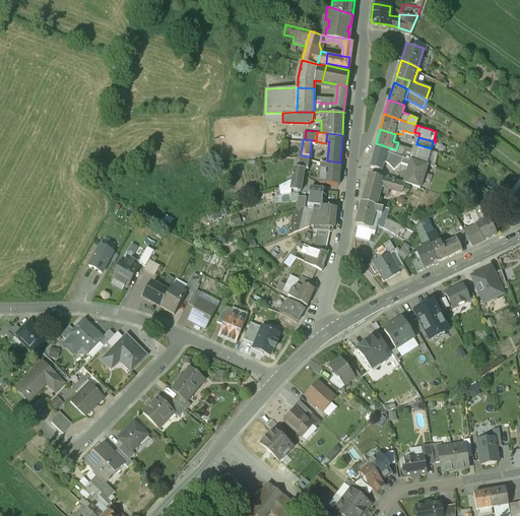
[(405,145),(398,142),(396,149),(402,151),(405,145)]
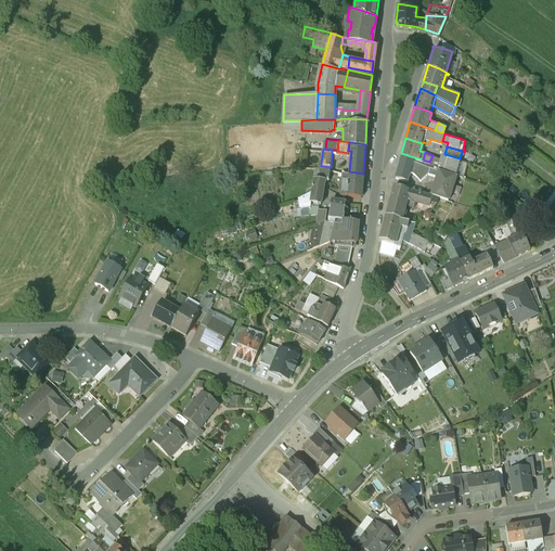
[(413,159),(401,155),(396,175),(408,178),(409,174),(410,170),(413,159)]
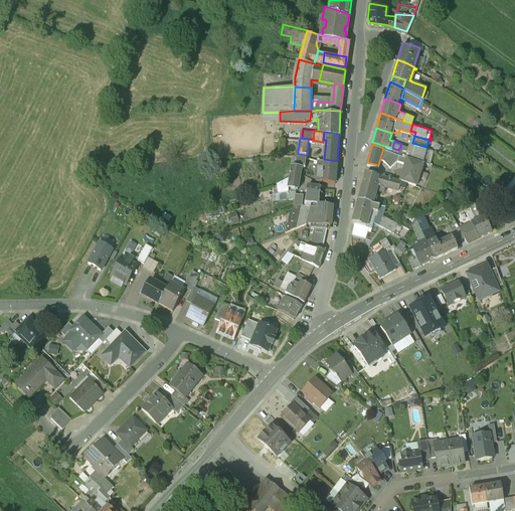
[(405,145),(401,144),(398,150),(397,153),(398,153),(405,156),(409,146),(405,145)]
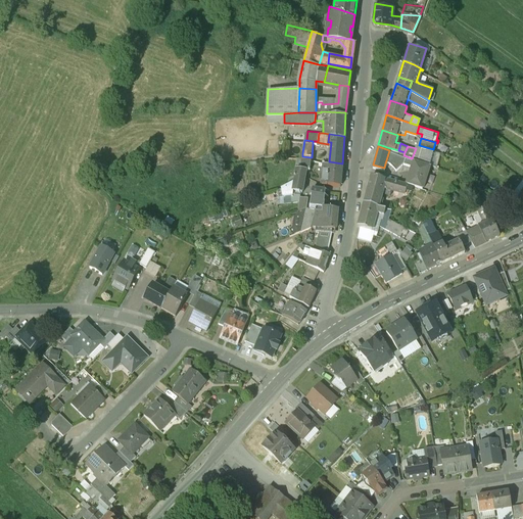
[(403,155),(389,150),(386,160),(390,161),(396,168),(402,161),(405,155),(403,155)]
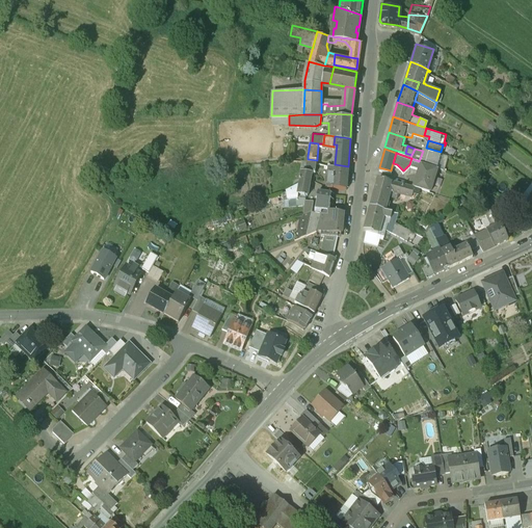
[(419,161),(411,158),(409,164),(419,167),(414,185),(429,190),(436,166),(419,161)]
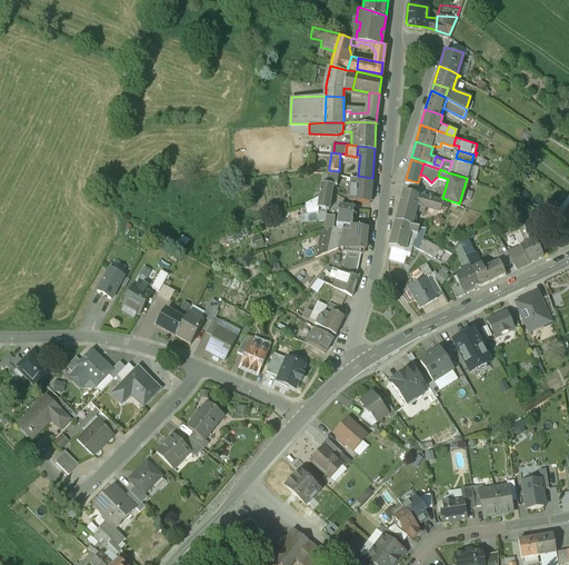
[(339,171),(329,170),(328,178),(328,181),(333,181),(338,182),(339,171)]
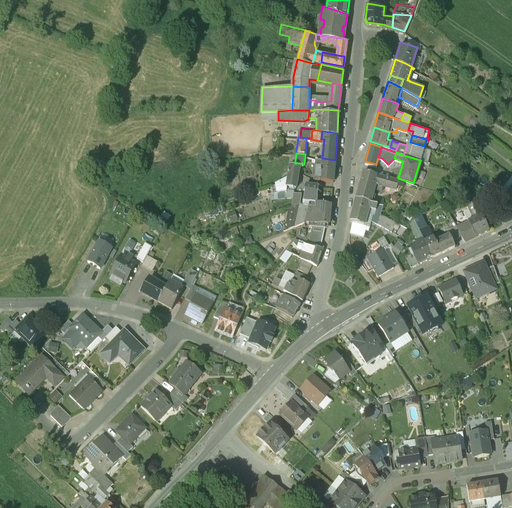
[(335,160),(322,158),(317,157),(315,177),(333,179),(335,160)]
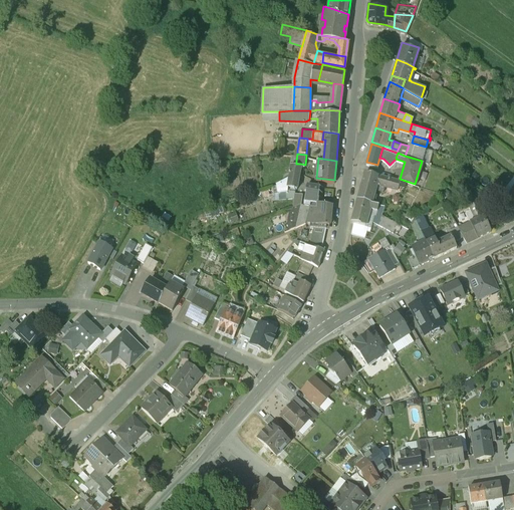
[(289,177),(277,183),(279,190),(288,189),(288,185),(296,186),(297,186),(301,164),(296,164),(291,163),(289,177)]
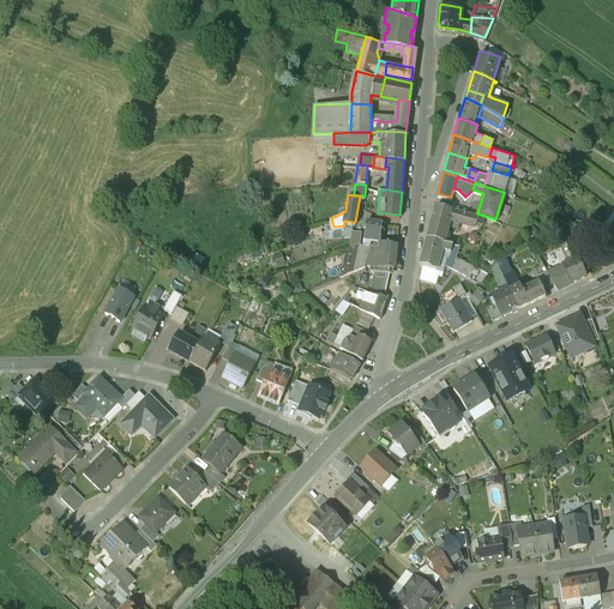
[(456,207),(435,203),(427,235),(444,239),(449,218),(453,218),(456,207)]
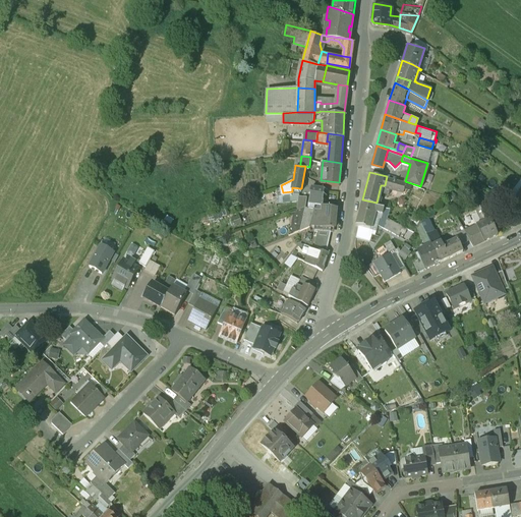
[(405,181),(387,176),(385,185),(404,190),(405,181)]
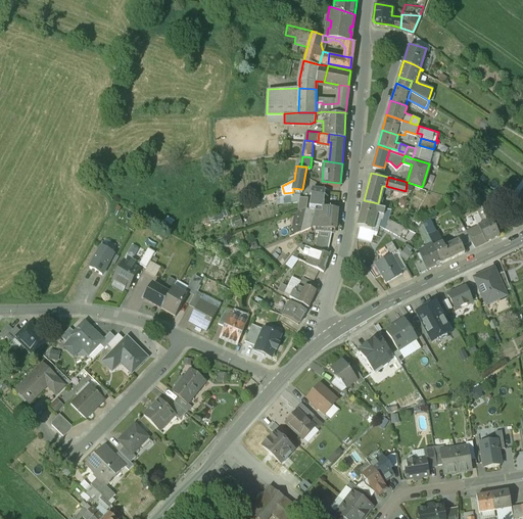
[(326,187),(313,185),(312,200),(318,201),(317,207),(323,208),(324,204),(326,187)]
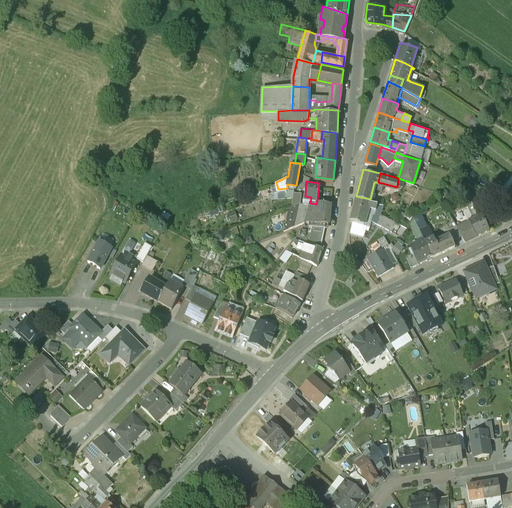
[(295,185),(287,184),(287,188),(286,195),(293,195),(294,190),(295,190),(295,185)]
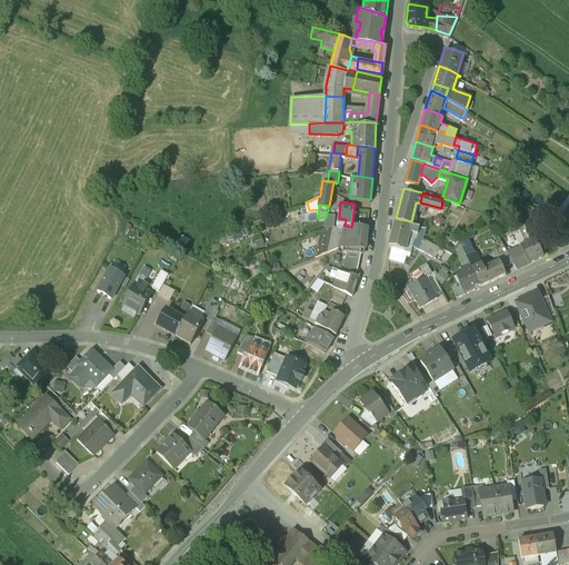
[(561,217),(552,210),(548,216),(557,222),(561,217)]
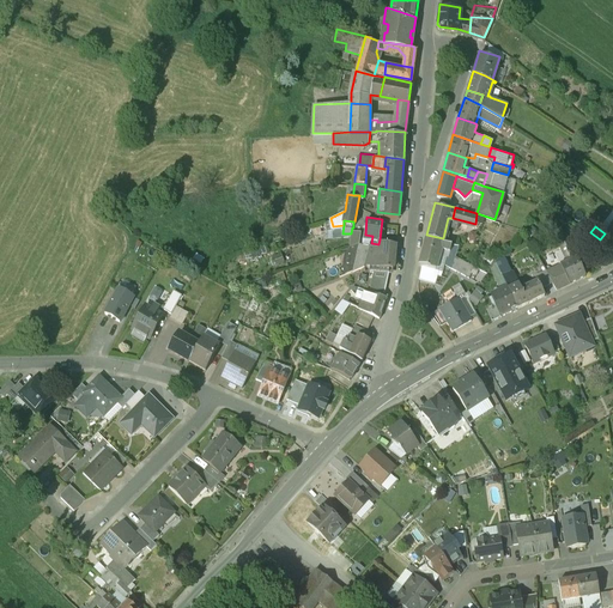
[(351,233),(350,244),(359,242),(362,229),(353,228),(352,228),(351,233)]
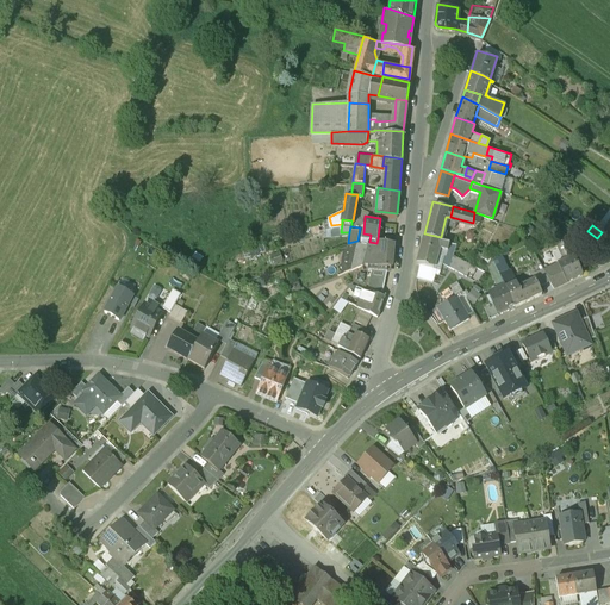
[(441,237),(424,234),(417,261),(434,266),(439,245),(448,248),(449,241),(441,239),(441,237)]
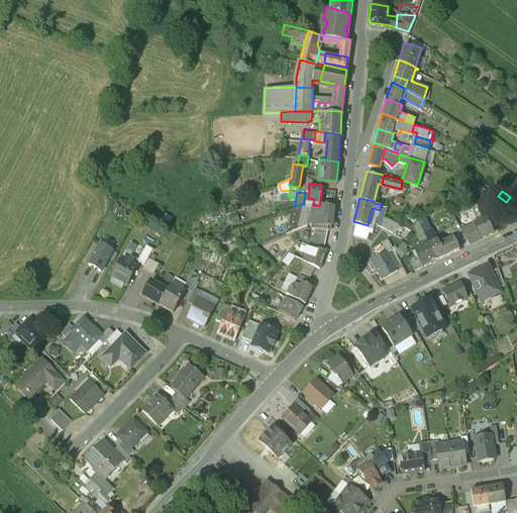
[(451,198),(445,201),(453,214),(459,211),(451,198)]
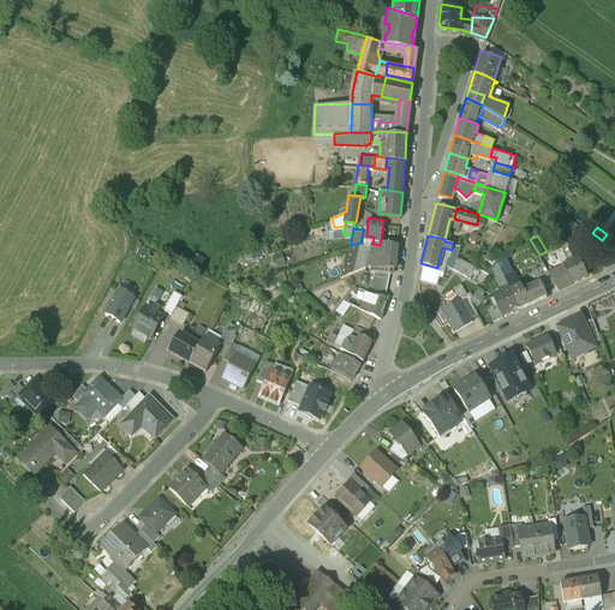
[(399,241),(381,240),(380,245),(378,255),(369,252),(366,263),(371,264),(371,268),(375,268),(376,267),(390,268),(390,265),(395,265),(395,256),(396,256),(399,241)]
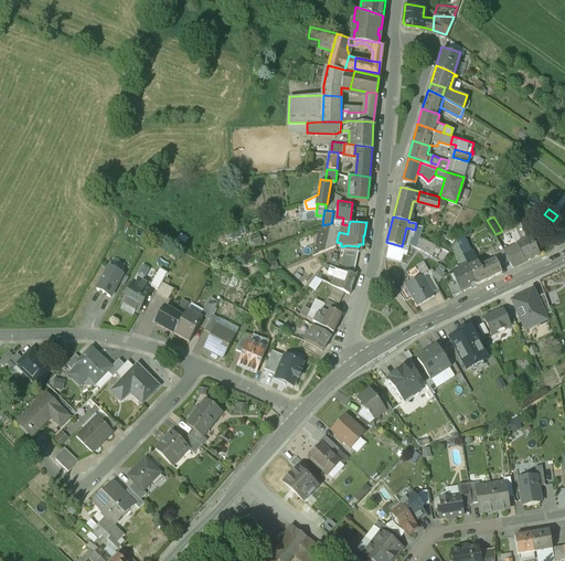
[(419,223),(416,223),(415,230),(414,234),(412,234),(409,241),(423,250),(428,240),(425,237),(420,236),(423,224),(419,223)]
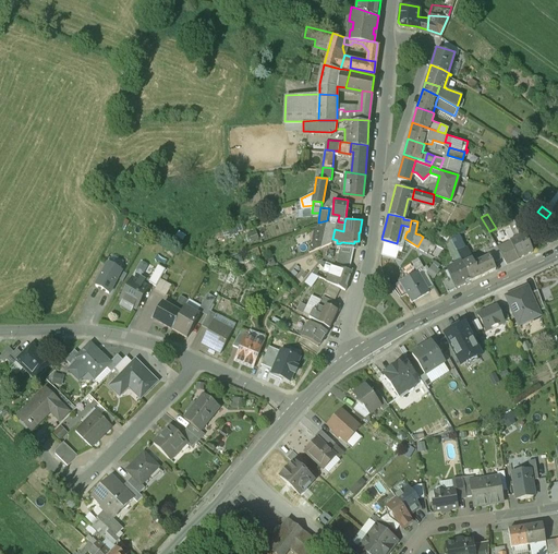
[(338,221),(337,221),(335,229),(343,231),(344,223),(338,221)]
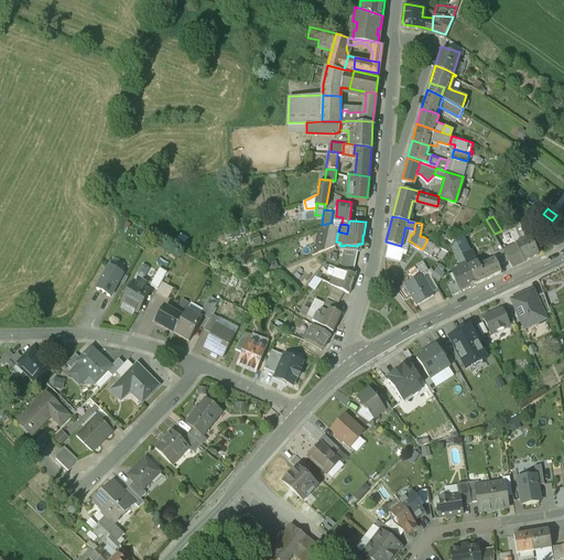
[(525,225),(523,226),(522,225),(518,227),(522,237),(516,240),(524,257),(539,250),(525,225)]
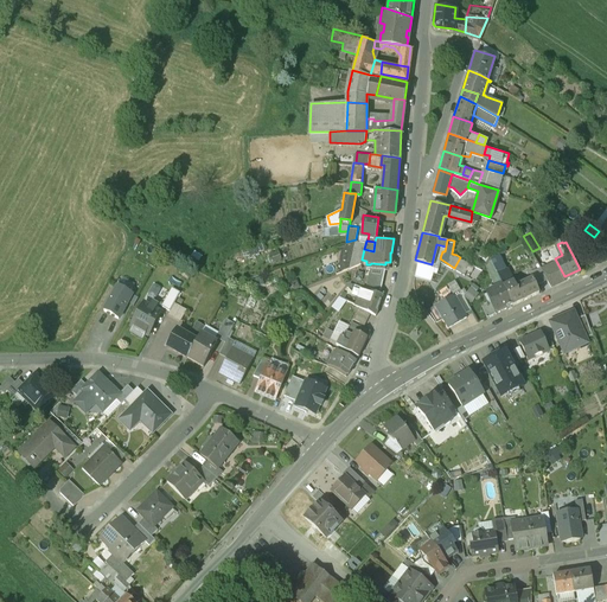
[(532,251),(538,260),(547,275),(551,283),(557,280),(544,258),(554,254),(548,243),(540,248),(532,251)]
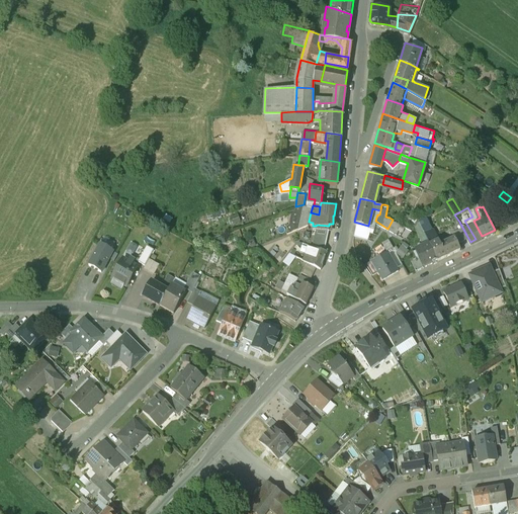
[(306,211),(303,211),(299,227),(308,224),(309,222),(311,212),(306,212),(306,211)]
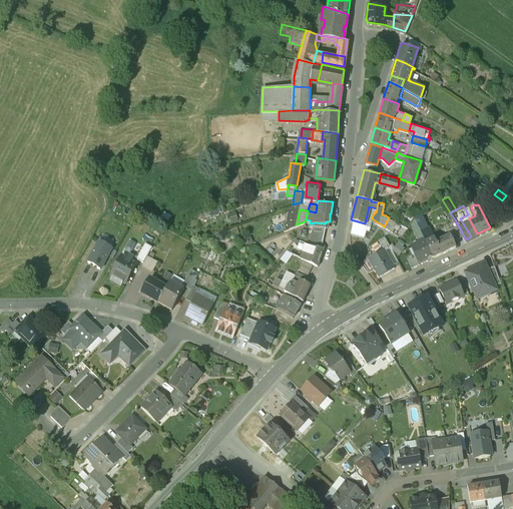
[(427,225),(420,211),(415,218),(418,223),(420,228),(427,225)]
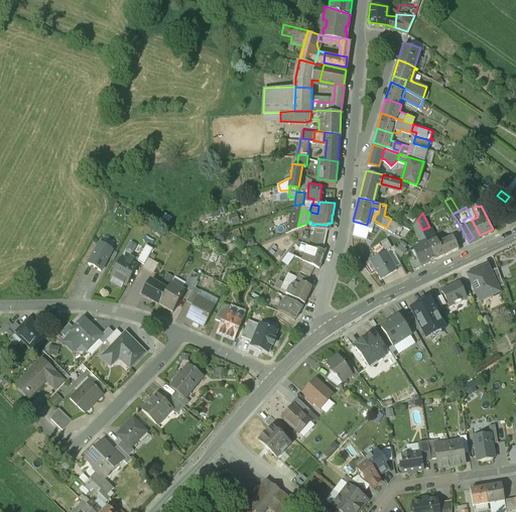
[(472,220),(471,216),(463,220),(474,238),(480,235),(472,220)]
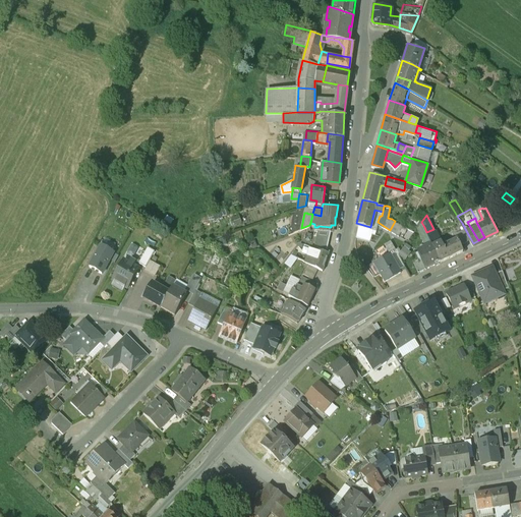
[(458,236),(460,240),(469,236),(462,223),(453,227),(458,236)]
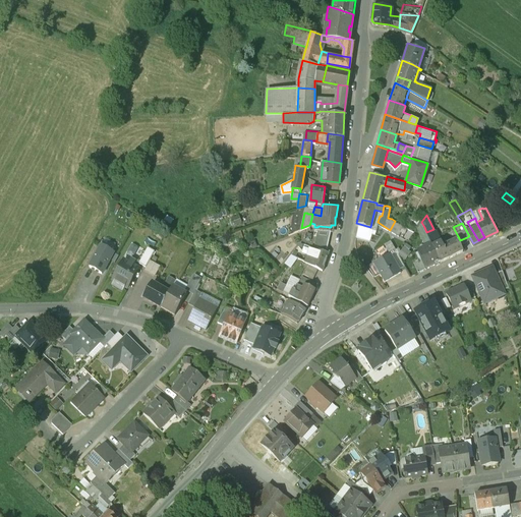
[(331,227),(319,226),(317,227),(313,245),(317,246),(326,249),(331,227)]
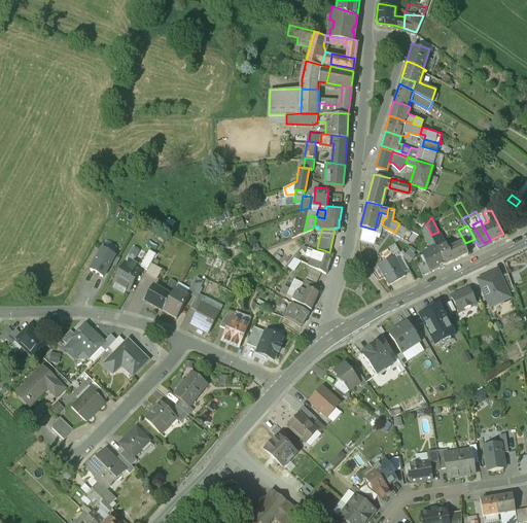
[(377,232),(365,230),(363,238),(374,241),(377,234),(377,233),(377,232)]
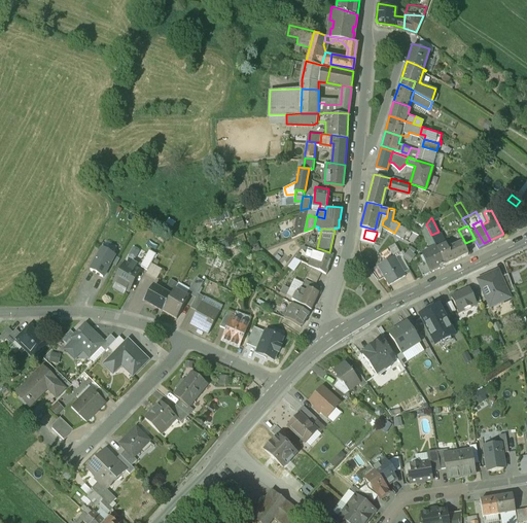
[(431,235),(429,230),(424,233),(428,242),(433,240),(431,235)]
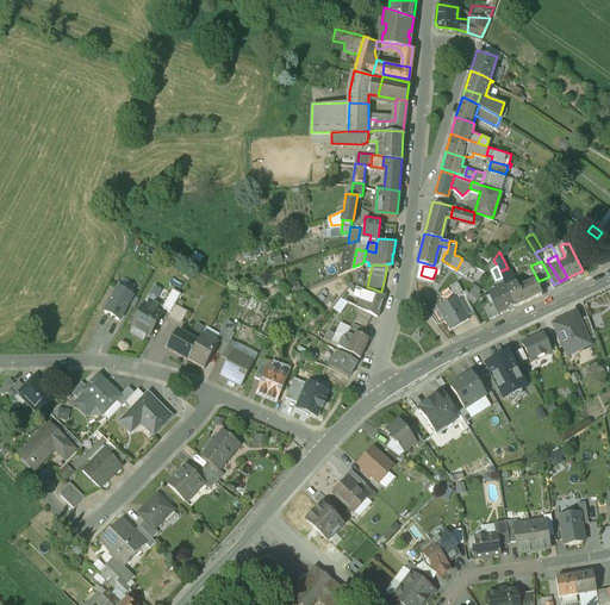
[(508,268),(499,272),(502,278),(505,284),(505,285),(514,280),(508,268)]
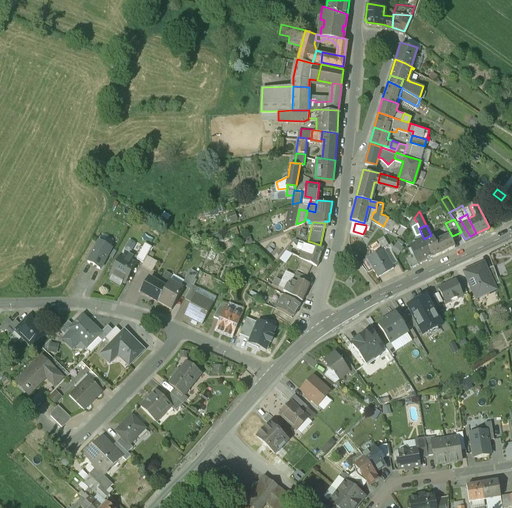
[(431,235),(424,239),(432,255),(455,243),(452,236),(450,232),(436,239),(433,234),(431,235)]
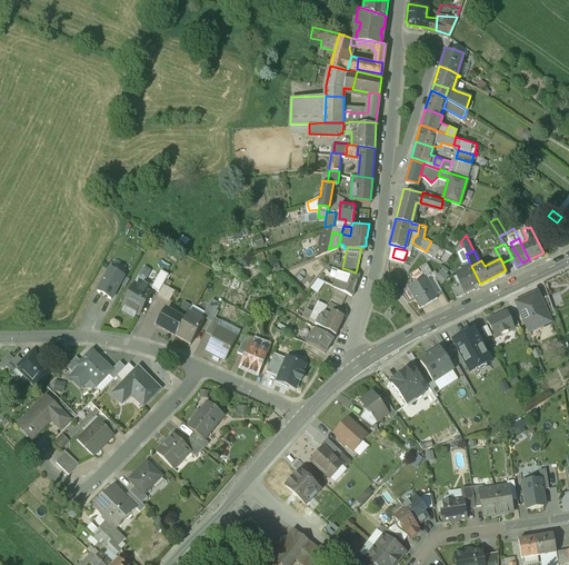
[(426,260),(420,264),(426,275),(427,276),(433,273),(426,260)]
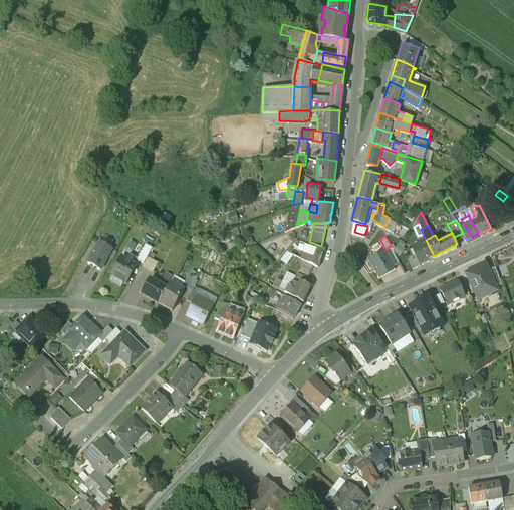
[(112,244),(99,237),(88,257),(100,264),(112,244)]
